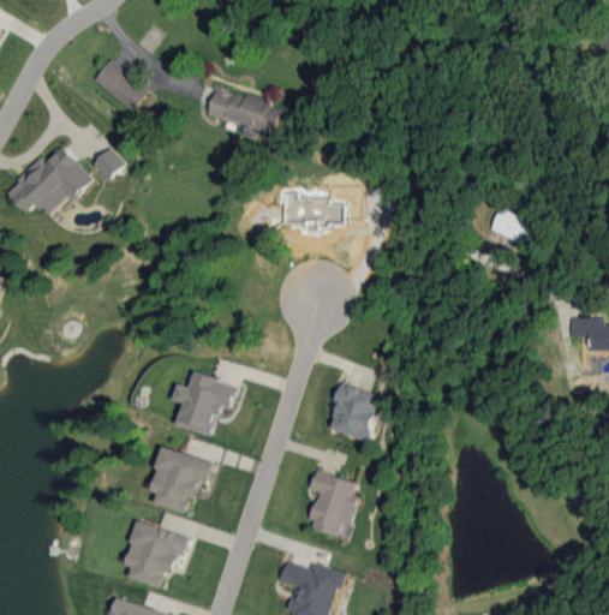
[(91,79),(129,111),(145,90),(108,59),(91,79)]
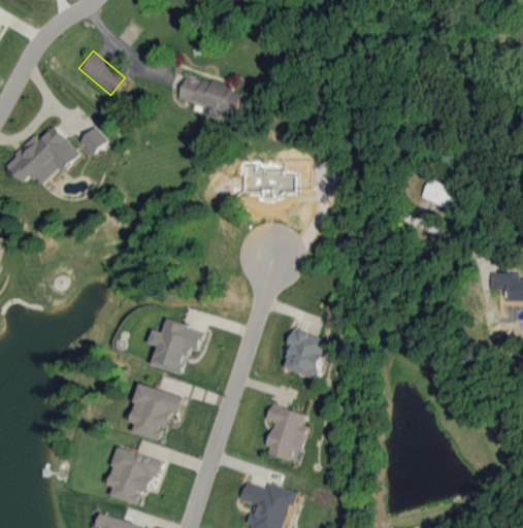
[(175,98),(232,114),(239,91),(183,73),(175,98)]
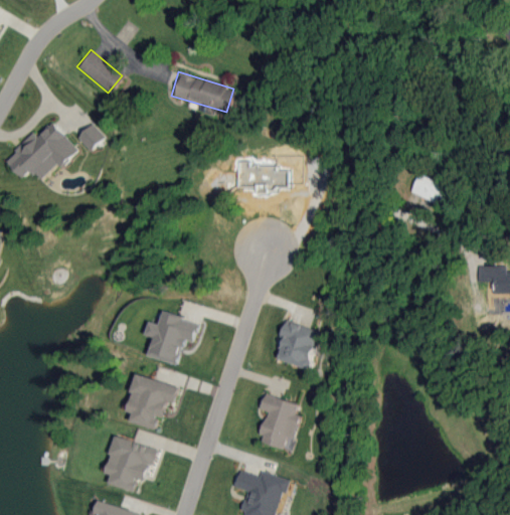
[(3,160),(21,177),(29,169),(39,179),(56,163),(60,166),(76,150),(48,121),(34,135),(31,133),(3,160)]
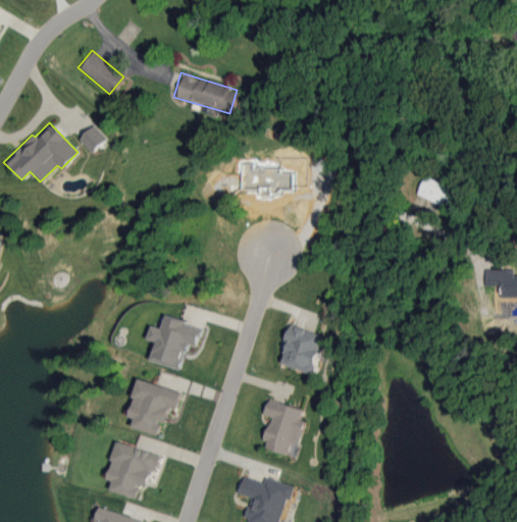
[(104,138),(90,124),(75,140),(90,153),(104,138)]
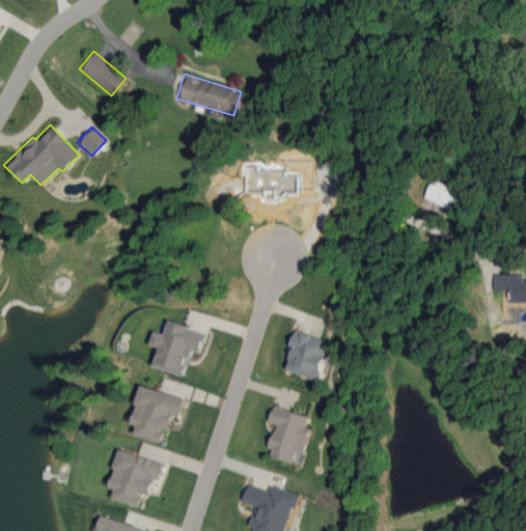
[(458,199),(452,197),(455,189),(430,178),(422,198),(452,211),(458,199)]
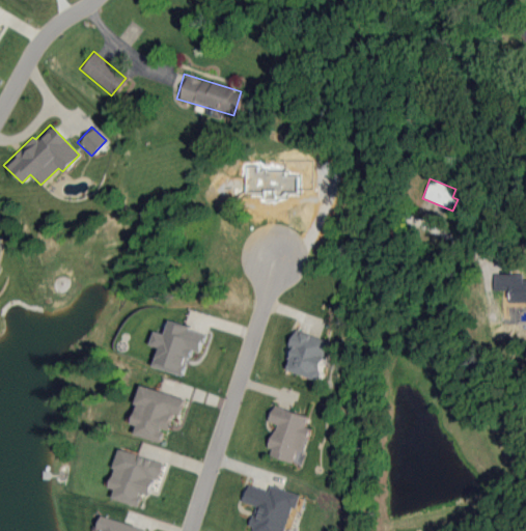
[(520,274),(491,274),(491,290),(506,290),(506,302),(525,302),(525,279),(520,279),(520,274)]
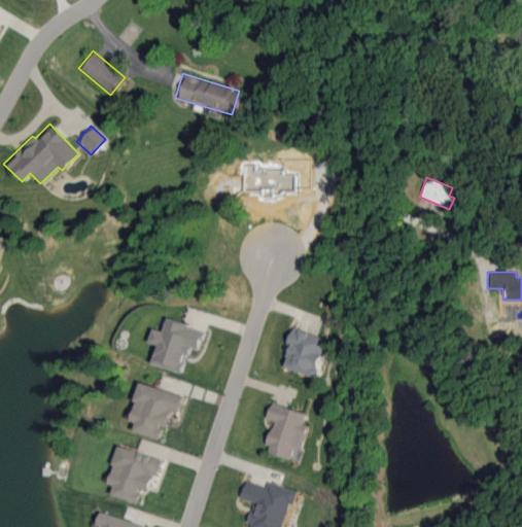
[(149,363),(178,373),(186,347),(195,349),(201,330),(164,319),(160,331),(150,328),(146,344),(154,346),(149,363)]
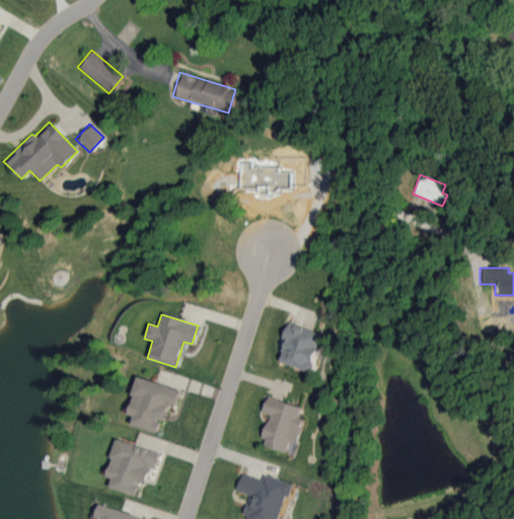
[(279,361),(310,371),(322,335),(286,322),(280,342),(285,343),(279,361)]
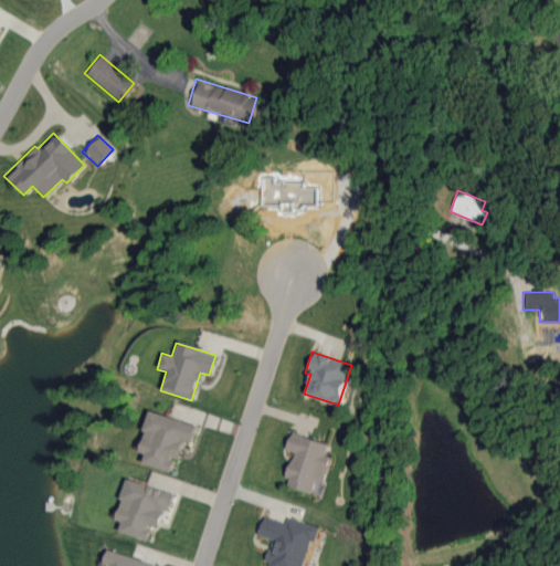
[(192,425),(148,411),(136,451),(143,453),(140,462),(168,471),(172,458),(176,459),(181,440),(188,442),(192,425)]
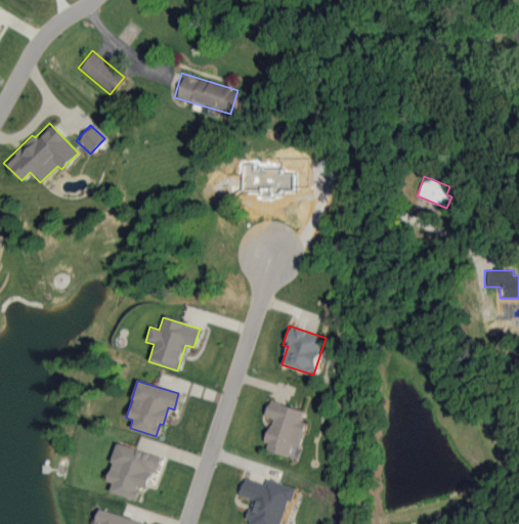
[(303,410),(268,400),(264,416),(271,419),(262,448),(294,459),(305,423),(300,421),(303,410)]
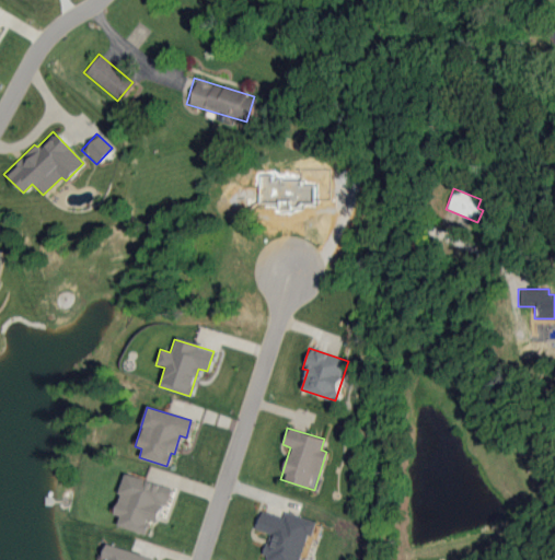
[(166,487),(122,474),(116,493),(118,494),(113,514),(118,516),(115,525),(143,534),(147,521),(155,523),(166,487)]
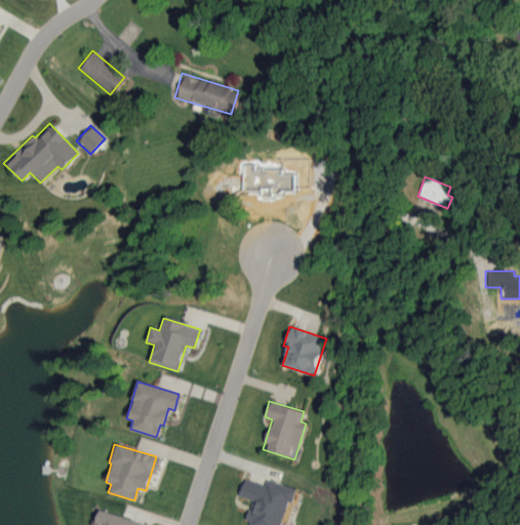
[(280,524),(290,487),(265,480),(264,485),(242,479),(237,496),(251,500),(243,524),(280,524)]
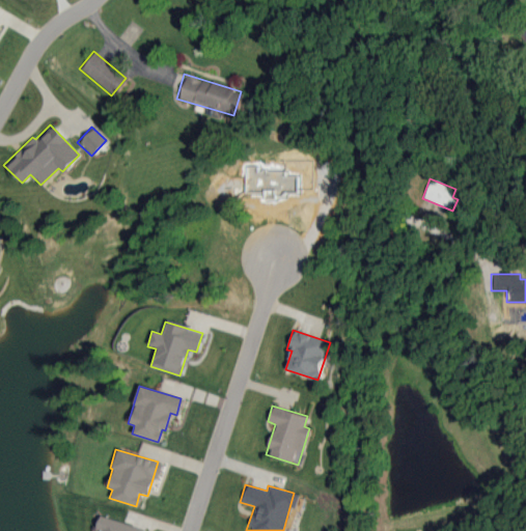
[(141,530),(142,530),(99,515),(93,530),(141,530)]
